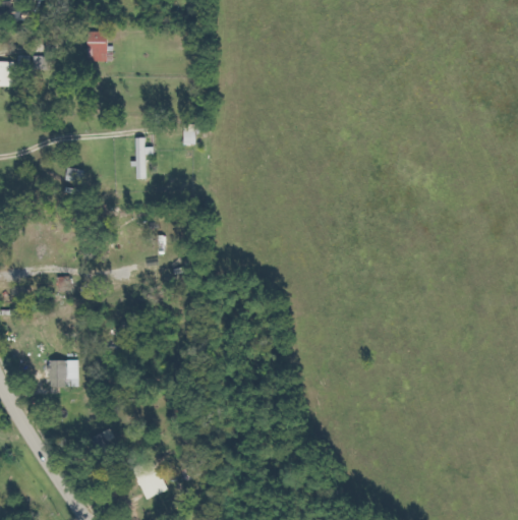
[(92,61),(112,62),(112,32),(92,32),(92,61)]
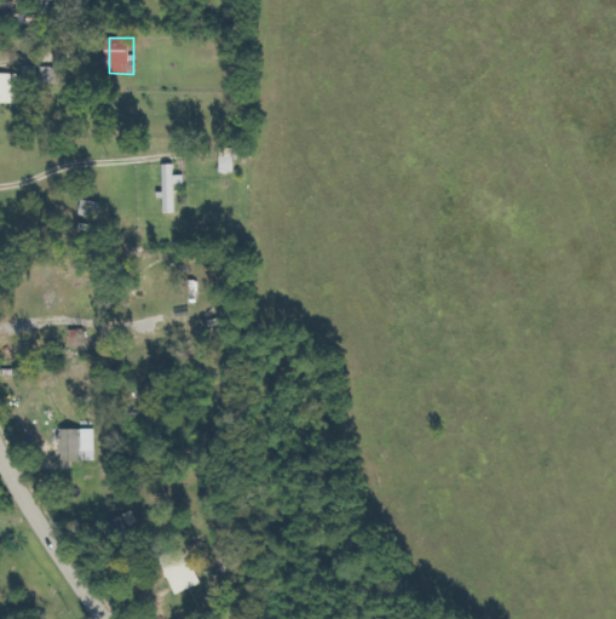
[(61,67),(44,67),(44,82),(61,84),(61,67)]
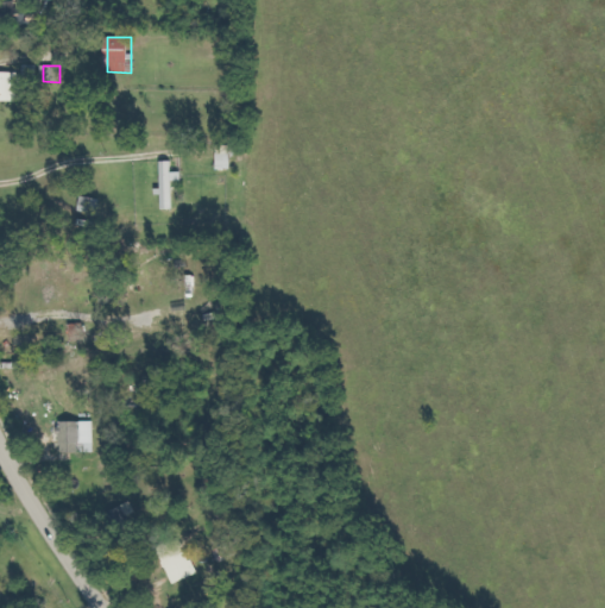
[(20,73),(0,71),(0,100),(20,101),(20,73)]
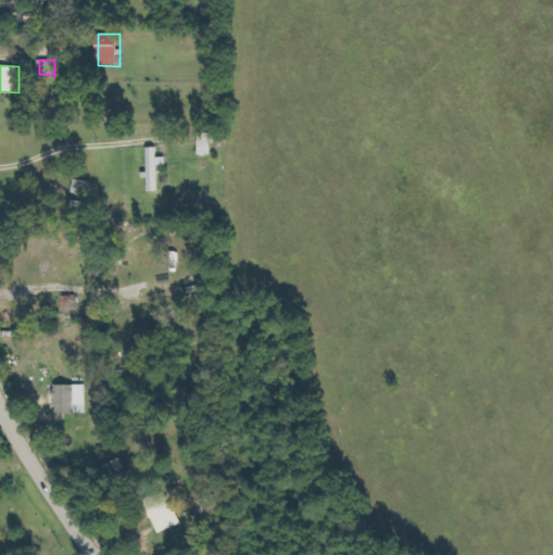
[(147,190),(156,190),(155,164),(164,164),(164,155),(155,156),(154,147),(145,147),(146,174),(147,190)]
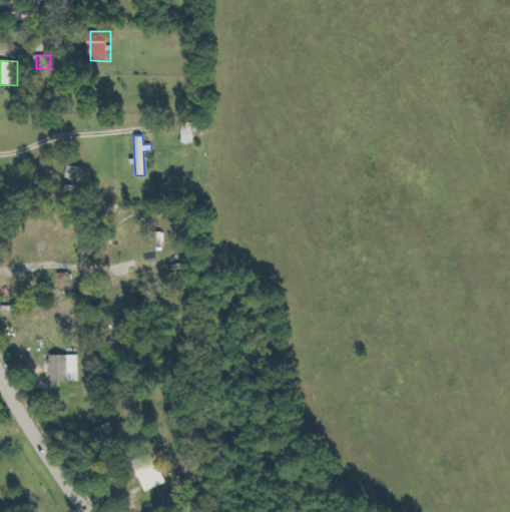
[(79,381),(79,355),(50,354),(50,381),(79,381)]
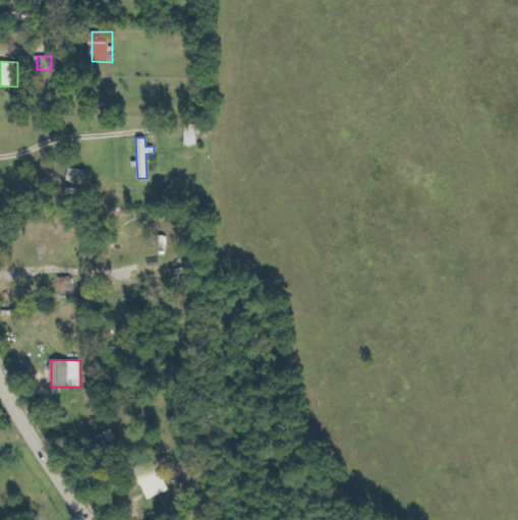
[(145,499),(167,492),(156,459),(134,466),(145,499)]
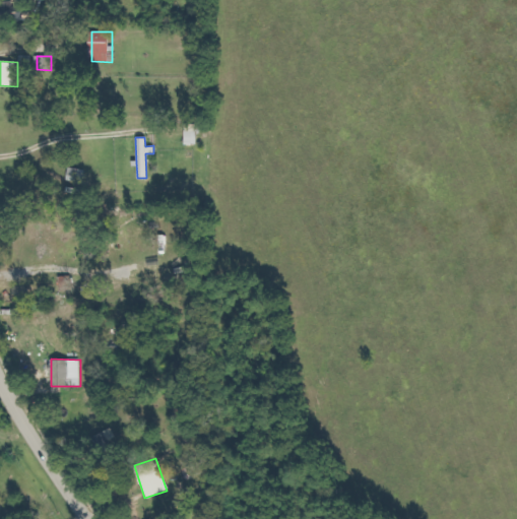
All buildings are outlined.
